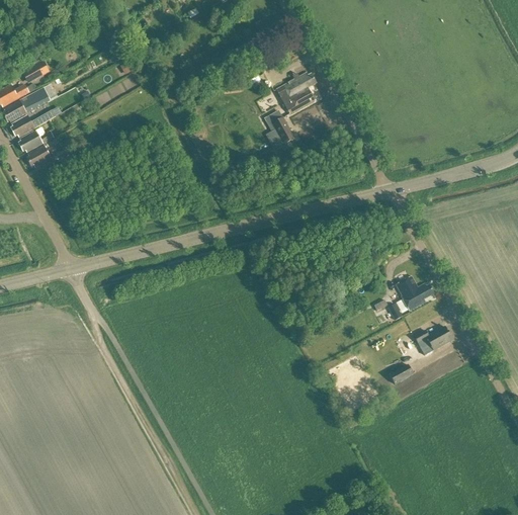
[(202,18),(199,12),(190,17),(193,23),(202,18)]
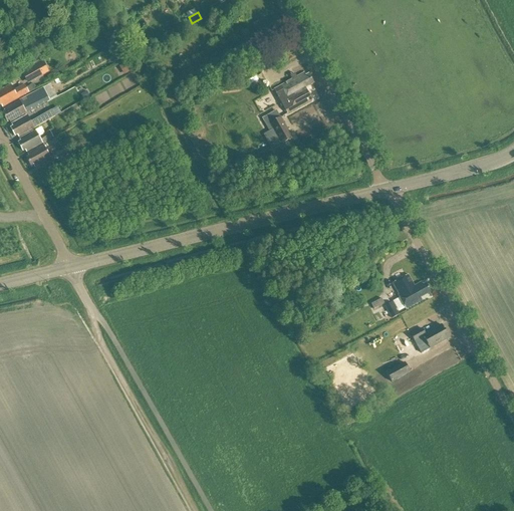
[(238,58),(248,53),(244,45),(234,50),(238,58)]
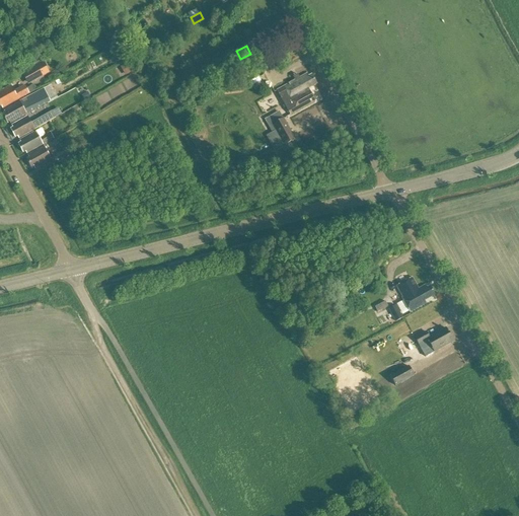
[(44,60),(21,72),(27,83),(50,71),(44,60)]
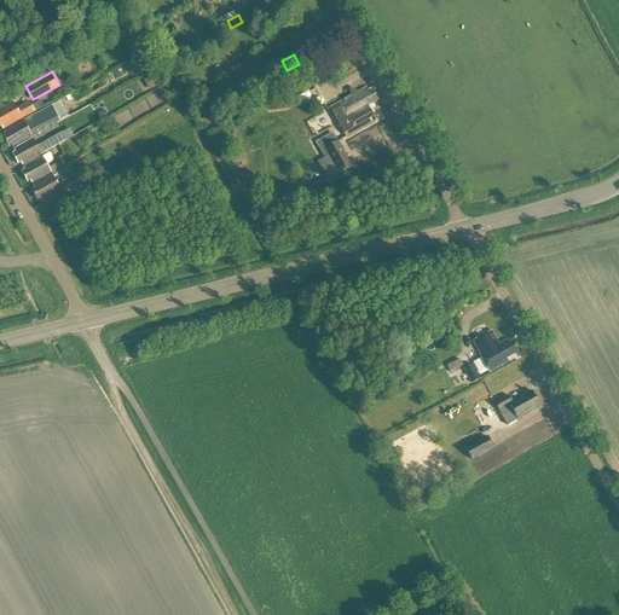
[(330,106),(346,135),(374,120),(365,105),(377,98),(371,87),(368,90),(366,86),(330,106)]
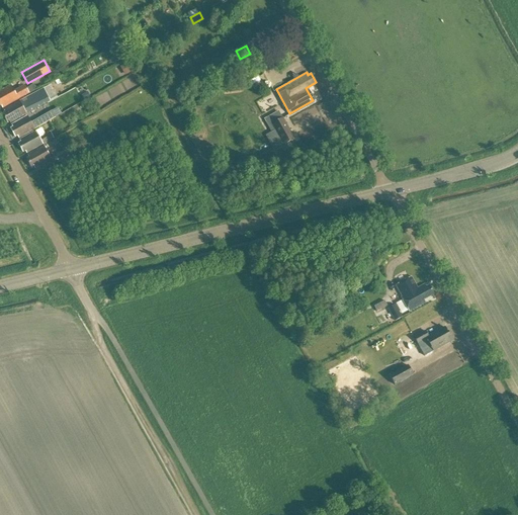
[(22,84),(14,89),(11,84),(0,90),(0,104),(1,104),(2,106),(18,97),(27,92),(25,89),(22,84)]
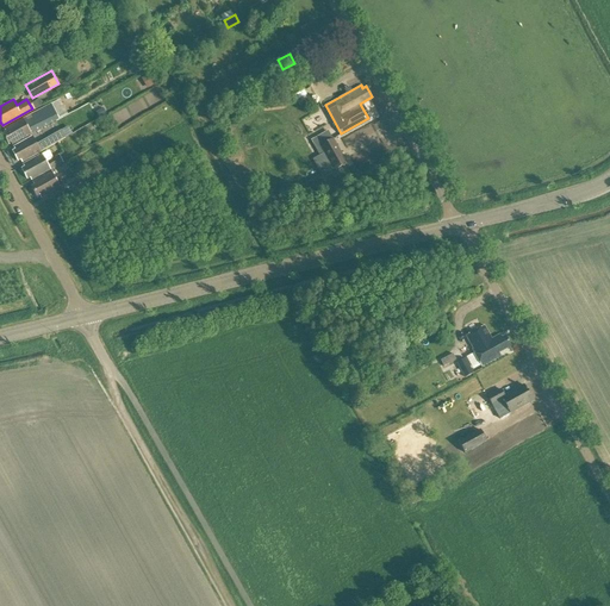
[(12,143),(31,132),(42,126),(42,125),(55,118),(51,111),(37,118),(37,117),(25,123),(23,118),(4,129),(5,130),(2,132),(7,142),(11,141),(12,143)]
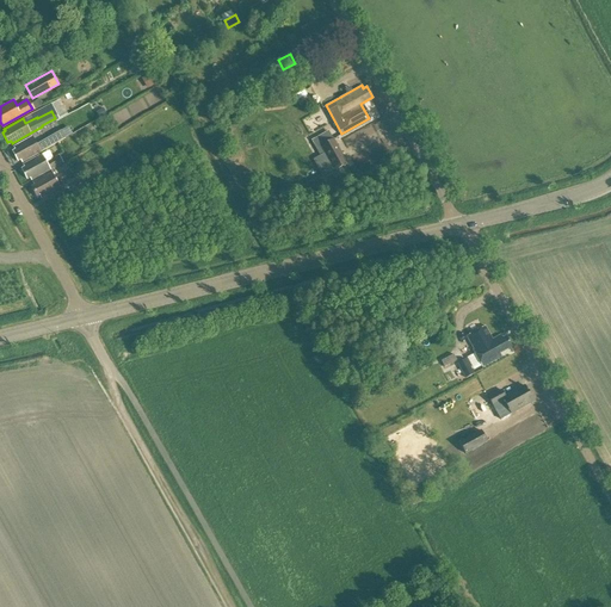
[(347,161),(328,128),(312,138),(320,153),(325,150),(335,169),(347,161)]
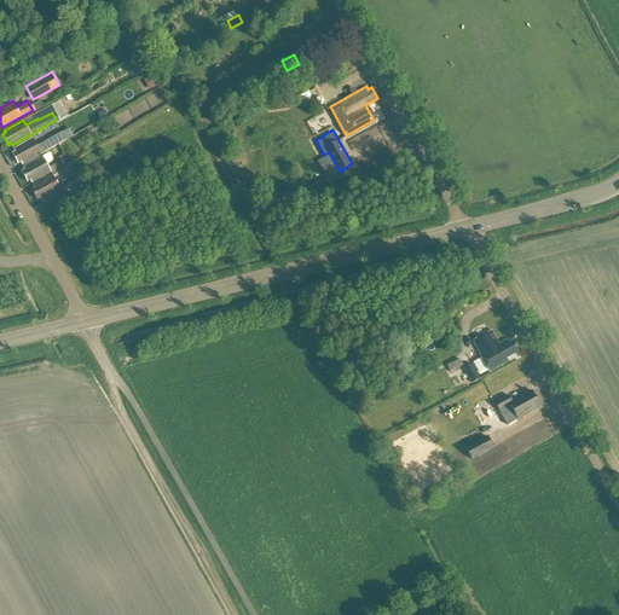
[(53,145),(67,138),(63,131),(38,144),(33,137),(13,148),(16,150),(12,152),(18,162),(21,160),(22,163),(41,152),(53,145)]
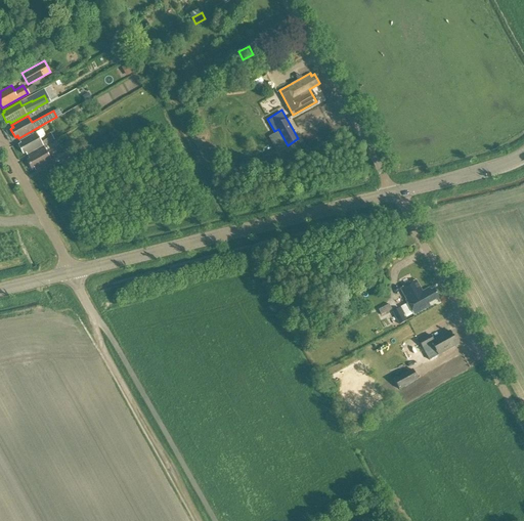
[(27,154),(43,144),(53,138),(49,131),(45,134),(41,128),(19,140),(20,142),(18,143),(24,153),(26,152),(27,154)]
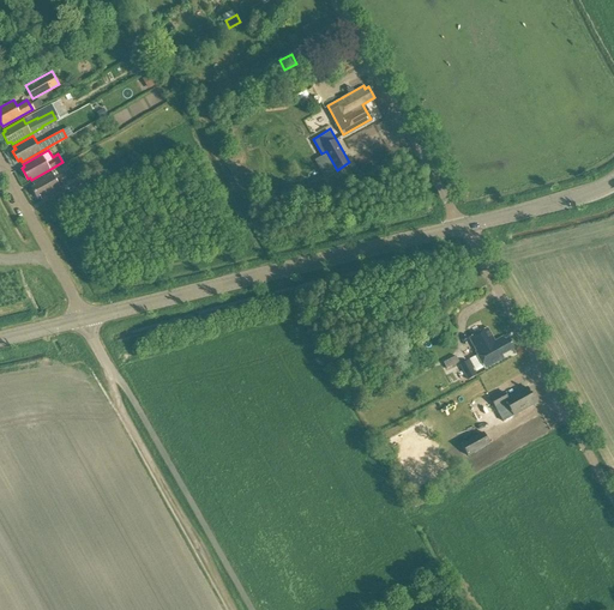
[(41,198),(60,187),(62,192),(82,181),(77,174),(73,176),(68,169),(55,177),(52,171),(32,182),(34,185),(31,186),(37,197),(40,194),(41,198)]
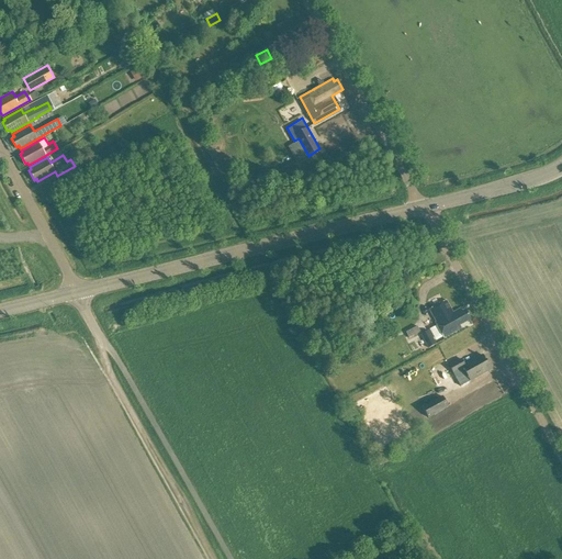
[(446,299),(429,308),(436,321),(435,321),(436,324),(442,335),(444,336),(461,326),(459,324),(471,317),(465,308),(462,310),(460,306),(452,311),(446,299)]
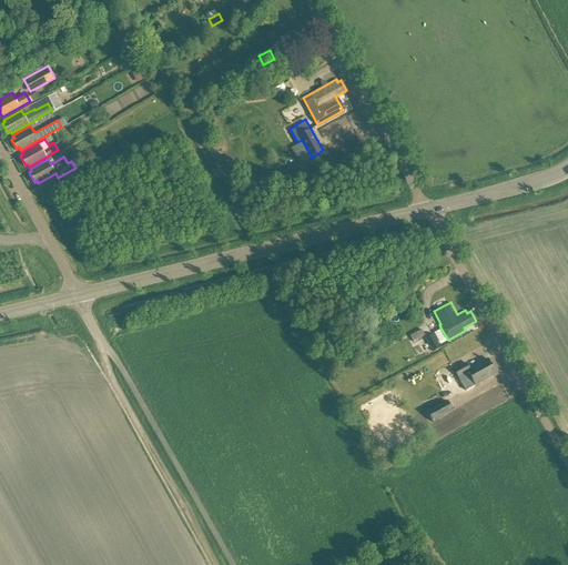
[(422,328),(411,334),(414,340),(425,334),(422,328)]
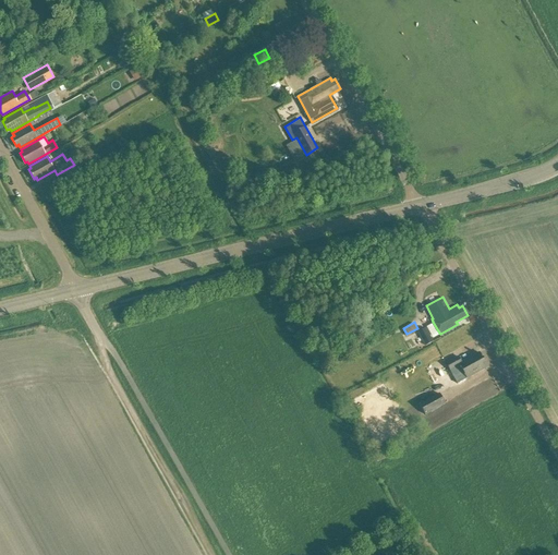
[(421,346),(433,339),(425,326),(417,330),(423,339),(417,342),(421,346)]
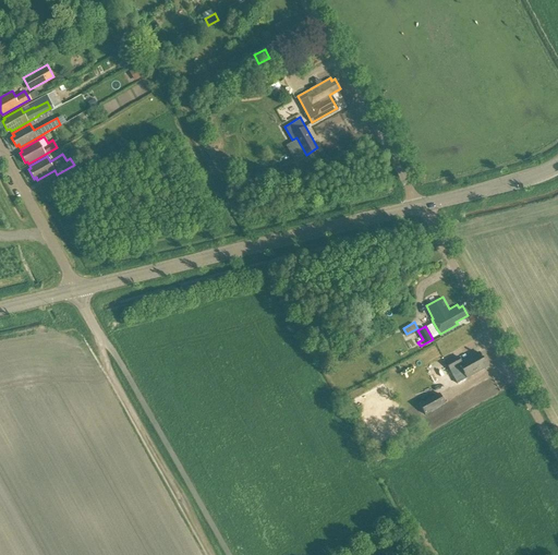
[(466,377),(487,365),(482,357),(483,356),(480,350),(461,361),(458,354),(446,361),(450,369),(460,364),(466,377)]
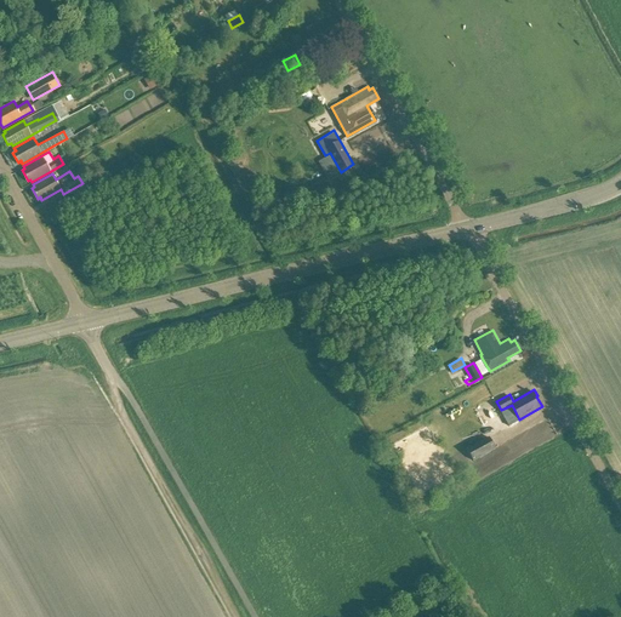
[(489,435),(468,446),(474,458),(495,447),(489,435)]
